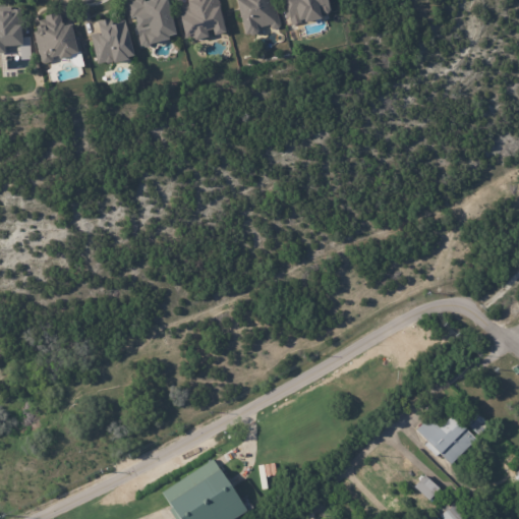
[(167,0),(175,33),(167,35),(168,39),(149,43),(147,44),(145,44),(143,43),(141,44),(134,14),(131,15),(128,0),(167,0)]
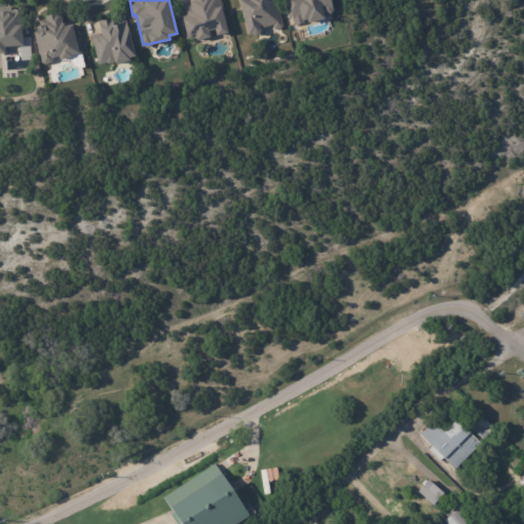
[(226,30),(215,33),(213,26),(207,28),(209,34),(195,38),(194,33),(188,34),(187,32),(186,33),(181,15),(183,15),(180,1),(184,0),(221,0),(221,1),(219,2),(226,30)]
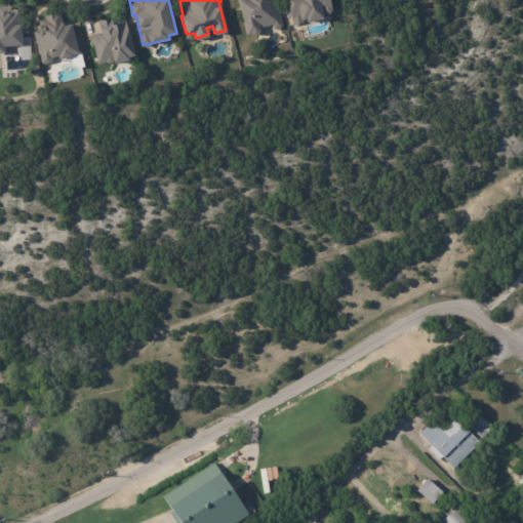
[(276,0),(282,26),(281,28),(275,30),(273,29),(272,26),(258,29),(258,33),(257,36),(254,37),(250,36),(249,36),(246,36),(238,1),(239,1),(239,0),(276,0)]
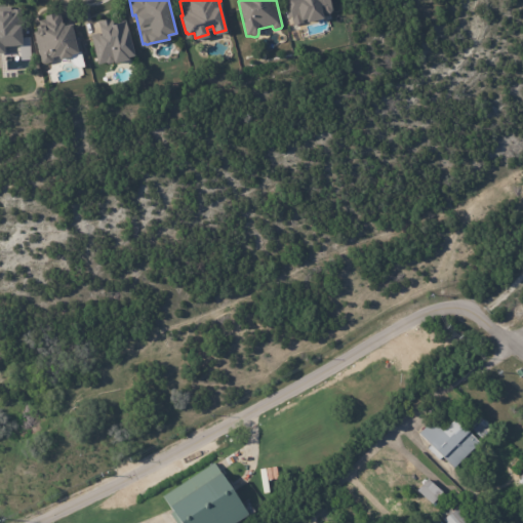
[(329,0),(333,11),(331,14),(327,15),(323,13),(321,14),(323,21),(308,26),(306,22),(305,23),(305,24),(295,27),(293,17),(290,18),(284,0),(329,0)]
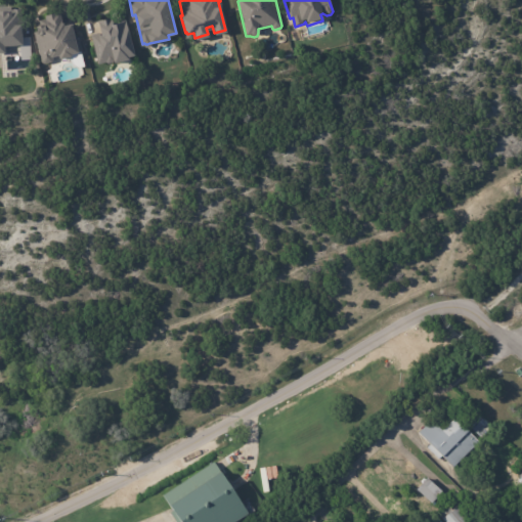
[(0,13),(4,13),(4,15),(10,14),(10,10),(20,10),(22,35),(18,35),(19,47),(1,47),(2,54),(0,54),(0,13)]
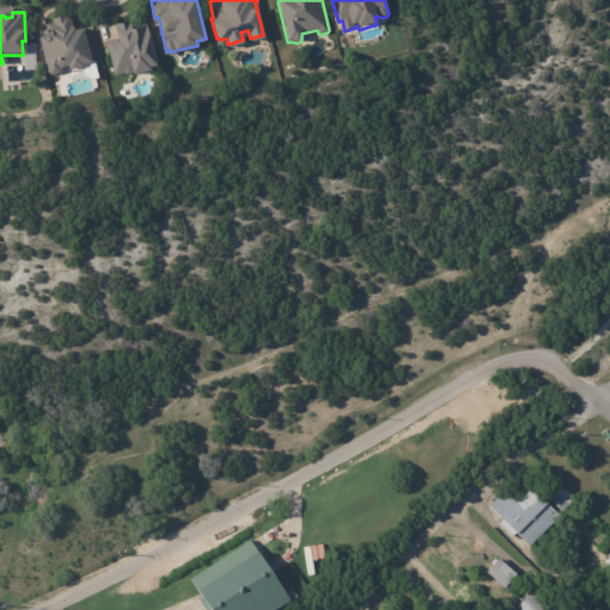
[(83,29),(91,63),(83,66),(81,68),(72,71),(69,69),(68,67),(62,68),(63,69),(59,71),(59,73),(53,75),(49,73),(40,34),(55,30),(53,19),(71,14),(75,31),(83,29)]
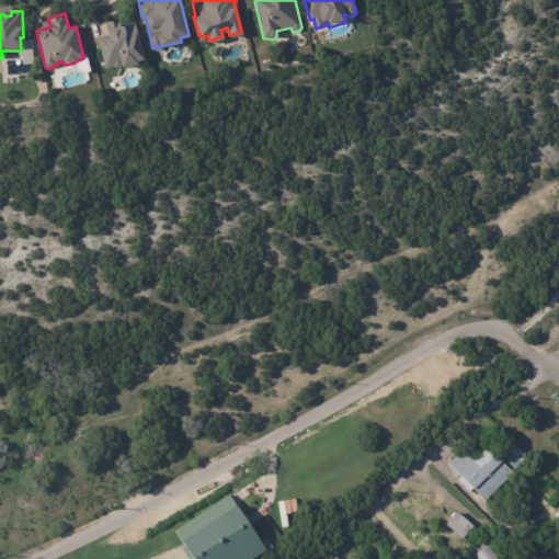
[(122,26),(135,23),(144,61),(137,63),(138,65),(123,69),(122,66),(118,67),(116,66),(107,68),(100,35),(107,34),(106,30),(109,29),(106,22),(117,19),(117,20),(121,19),(122,26)]
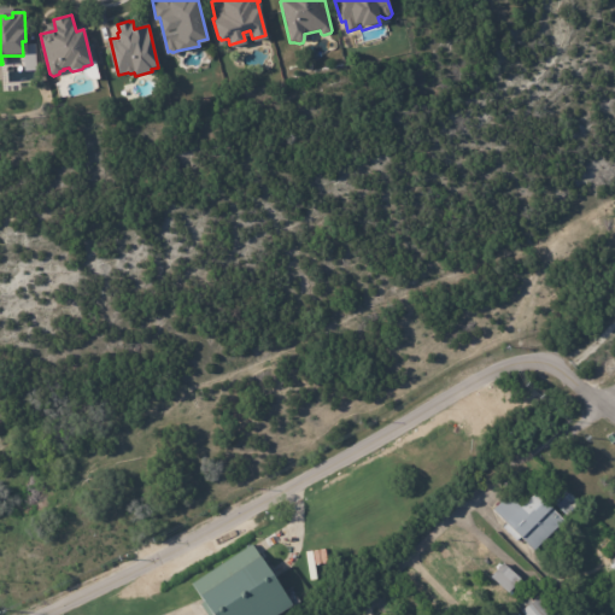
[(570,515),(556,502),(569,488),(583,502),(570,515)]
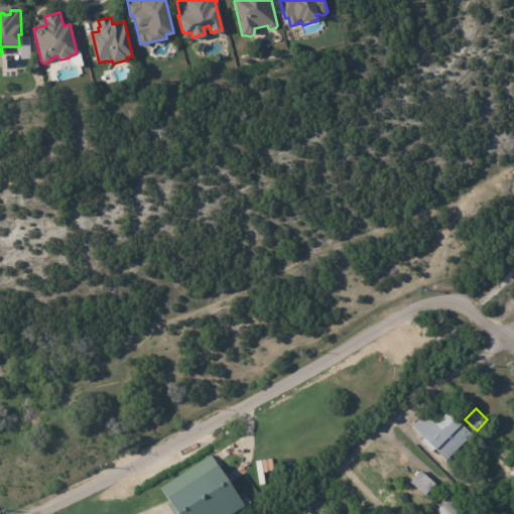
[(448,458),(447,460),(413,425),(425,412),(436,423),(448,410),(473,433),(448,458)]
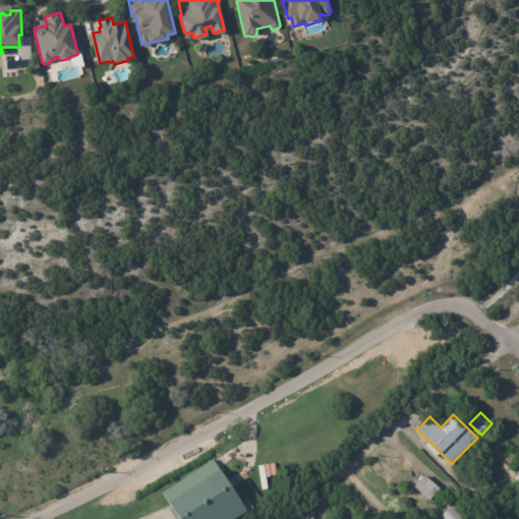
[(216,460),(247,511),(235,518),(174,518),(168,508),(170,507),(169,504),(170,503),(163,492),(215,458),(216,460)]
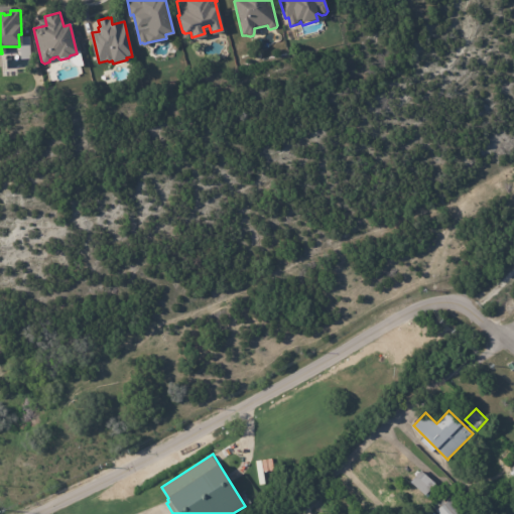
[(435,484),(425,496),(410,482),(421,470),(435,484)]
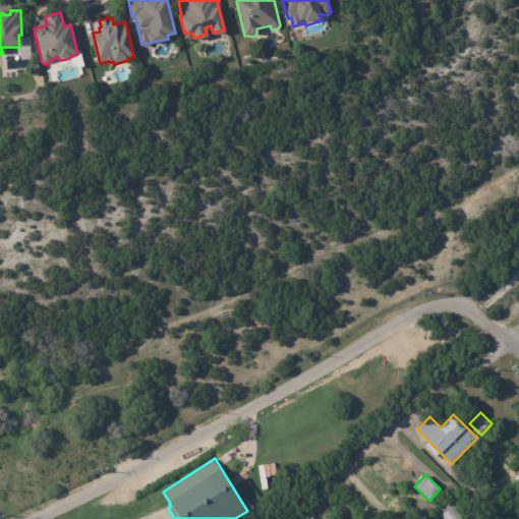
[(464,499),(474,512),(466,518),(445,518),(442,515),(443,515),(437,507),(446,500),(451,506),(462,497),(464,499)]
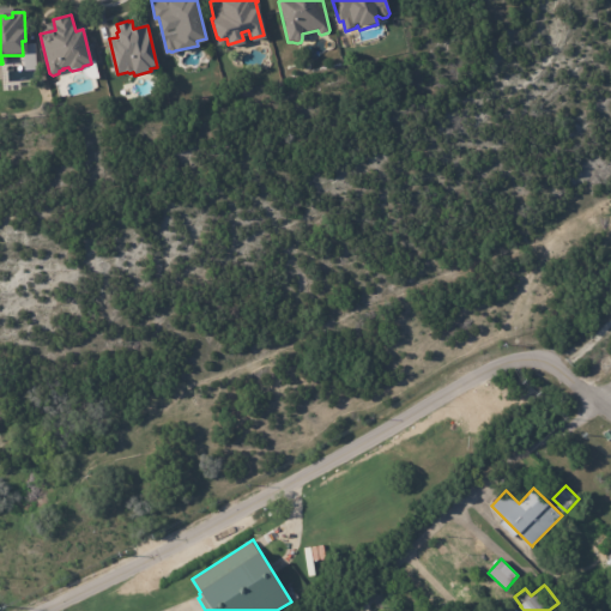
All buildings are outlined.
